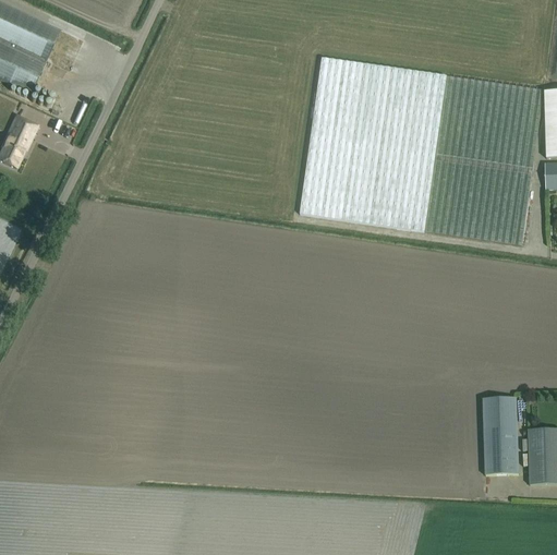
[(0,77),(28,92),(58,28),(0,0),(0,77)]
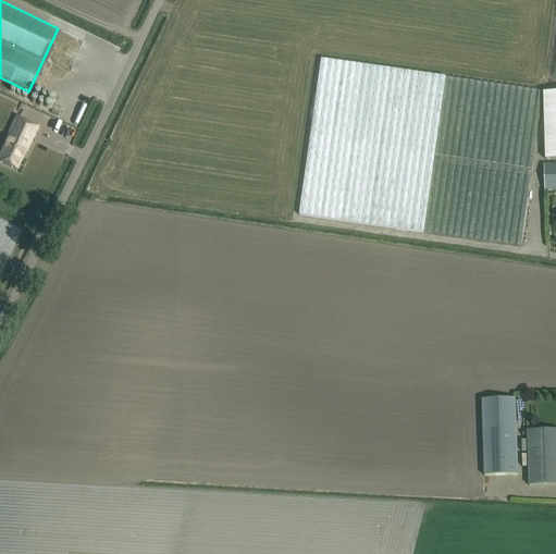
[(320,57),(298,212),(520,243),(542,87),(320,57)]
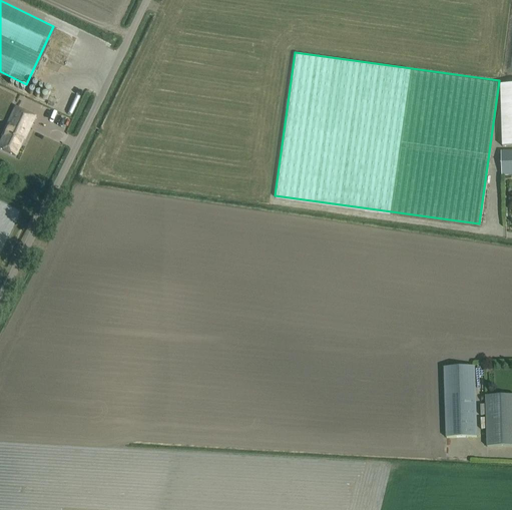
[(54,54),(52,59),(78,70),(80,65),(54,54)]
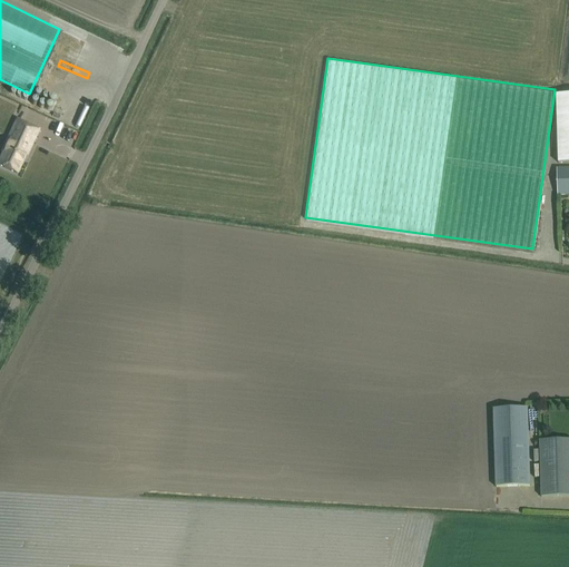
[(568,91),(555,91),(557,159),(568,159),(568,91)]
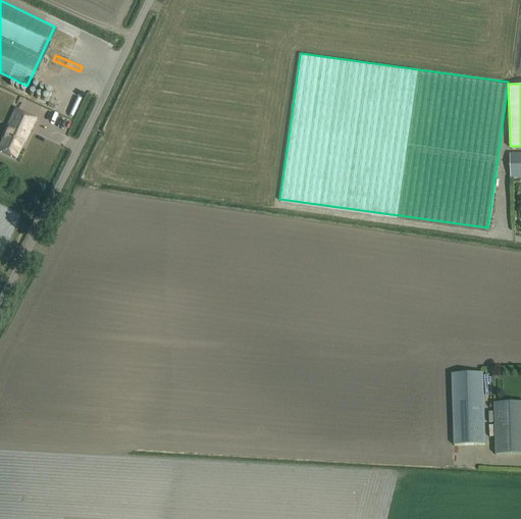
[(15,91),(24,96),(28,89),(19,85),(15,91)]
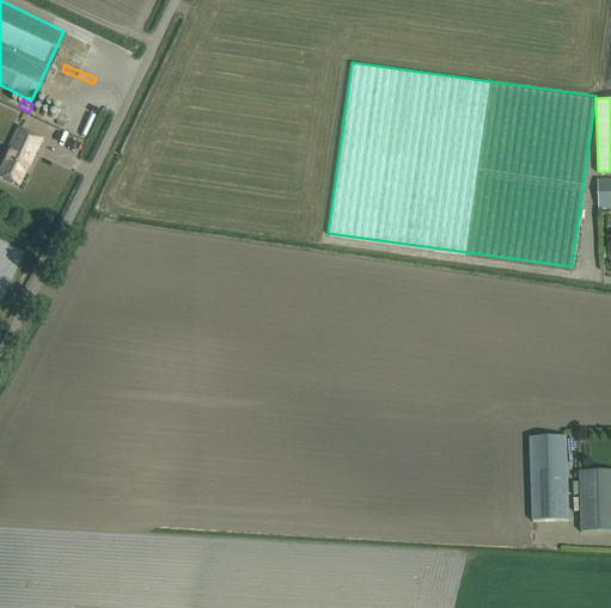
[(0,174),(17,183),(26,163),(28,164),(41,135),(17,124),(1,159),(2,160),(0,164),(0,174)]
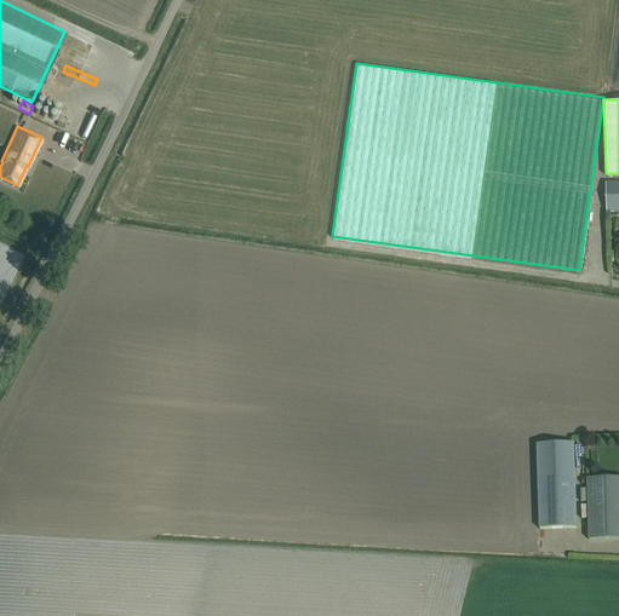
[(618,208),(618,179),(605,180),(606,209),(618,208)]
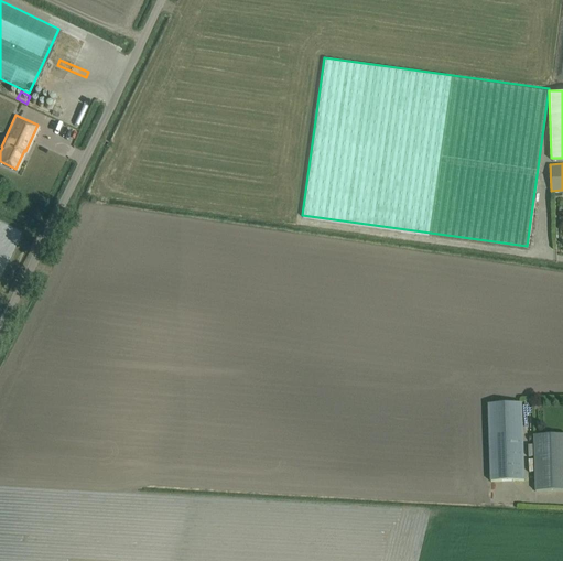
[(489,478),(522,477),(520,400),(487,401),(489,478)]
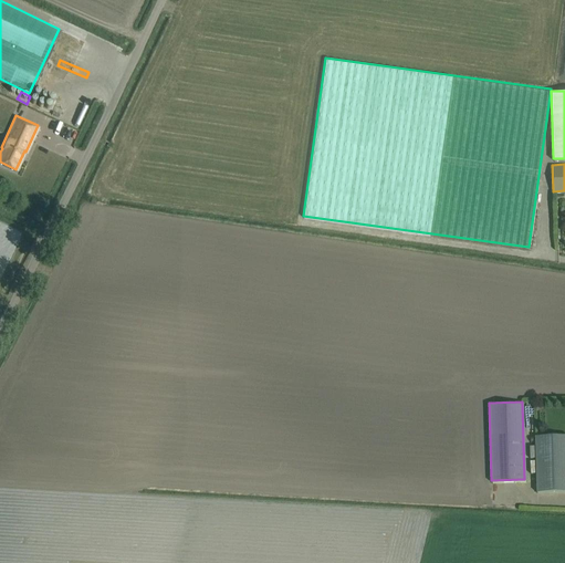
[(536,490),(564,489),(564,433),(534,435),(536,490)]
